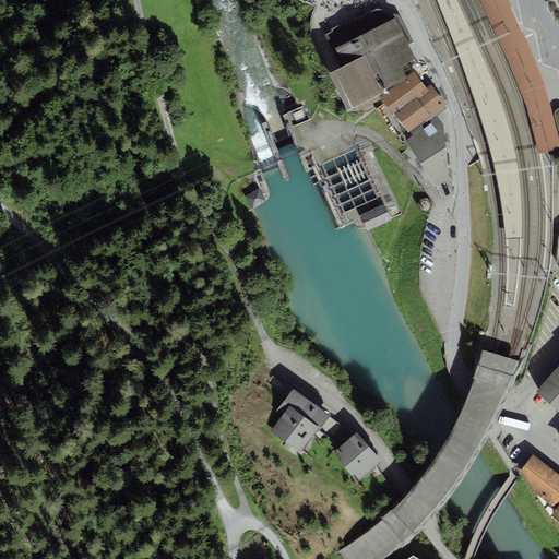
[(504,114),(498,95),(477,44),(456,0),(435,0),(456,49),(475,102),(488,141),(495,168),(501,206),(506,238),(522,237),(521,212),(521,192),(518,165),(514,149),(511,135),(504,114)]
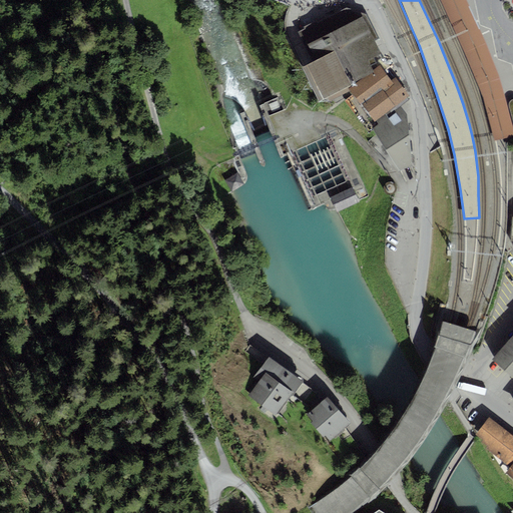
[(442,0),(472,64),(480,82),(487,102),(492,118),(496,138),(512,133),(512,127),(500,79),(478,30),(466,0),(442,0)]
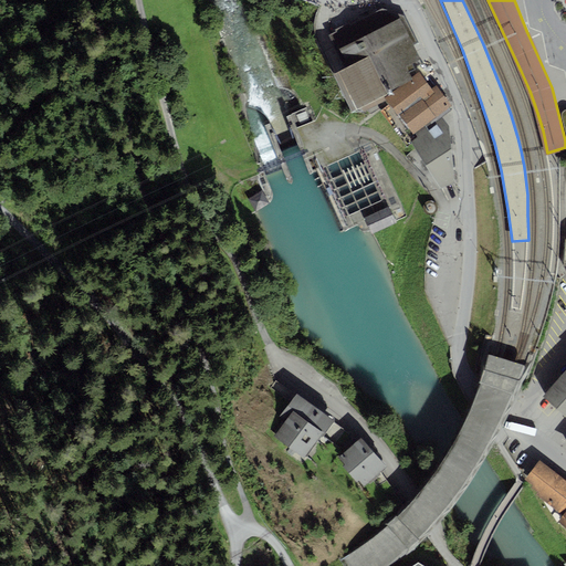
[(344,66),(336,70),(356,109),(360,107),(388,94),(387,92),(402,84),(412,80),(411,77),(406,65),(420,59),(412,44),(418,42),(412,32),(408,21),(405,17),(383,9),(350,24),(349,22),(335,29),(336,31),(328,35),(344,66)]
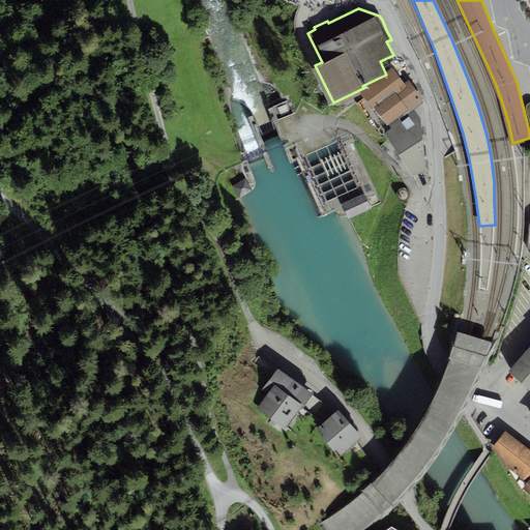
[(333,102),(315,65),(312,68),(329,105),(333,102)]
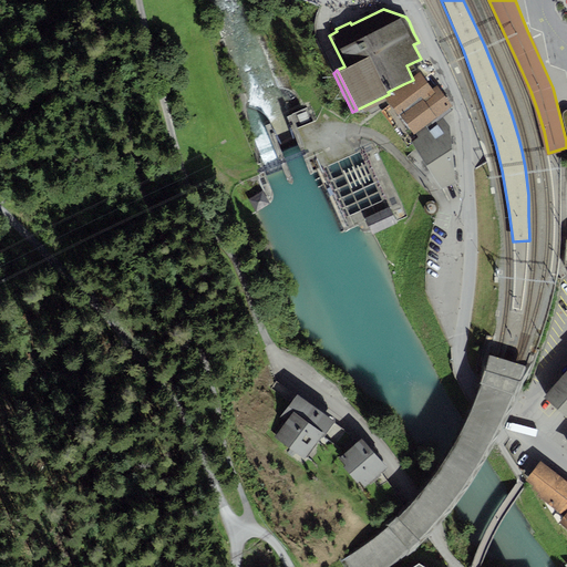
[(387,101),(414,134),(415,133),(425,126),(426,129),(442,116),(452,110),(450,107),(453,105),(436,85),(432,89),(420,72),(412,78),(413,80),(403,84),(389,95),(385,98),(387,101)]
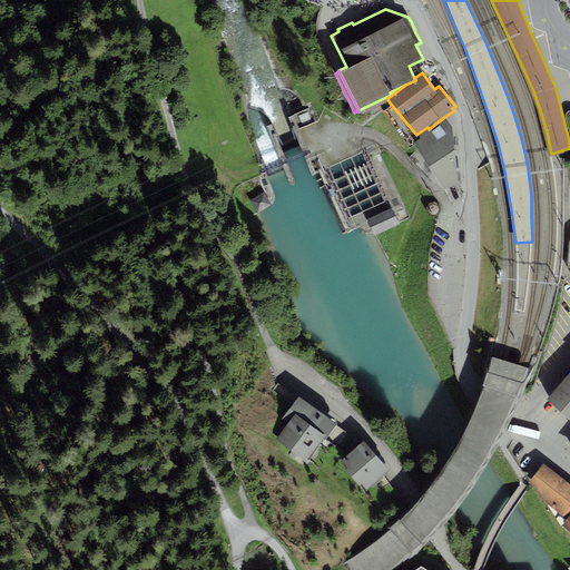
[(391,95),(363,108),(365,112),(389,101),(387,98),(391,96),(391,95)]
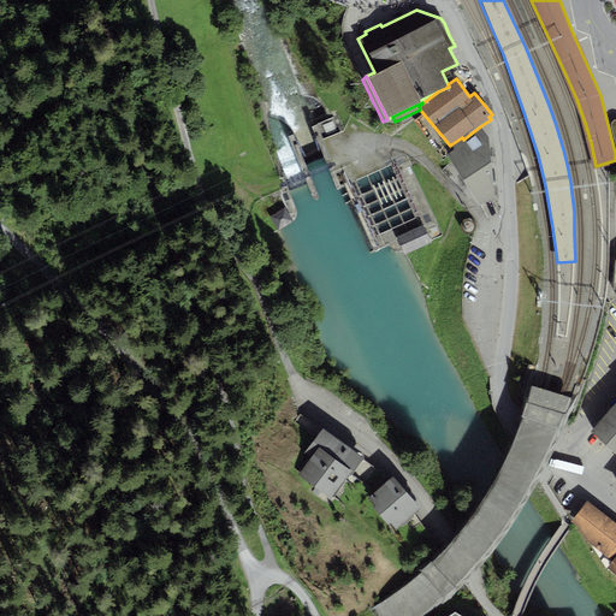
[(454,148),(446,154),(479,205),(495,199),(489,137),(480,126),(463,140),(462,137),(451,144),(454,148)]
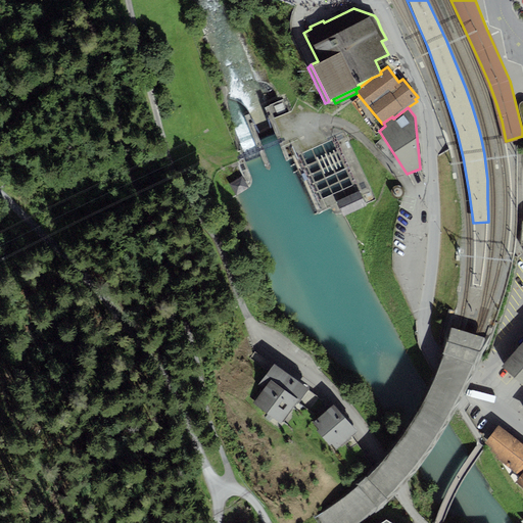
[(242,176),(228,183),(234,194),(247,187),(242,176)]
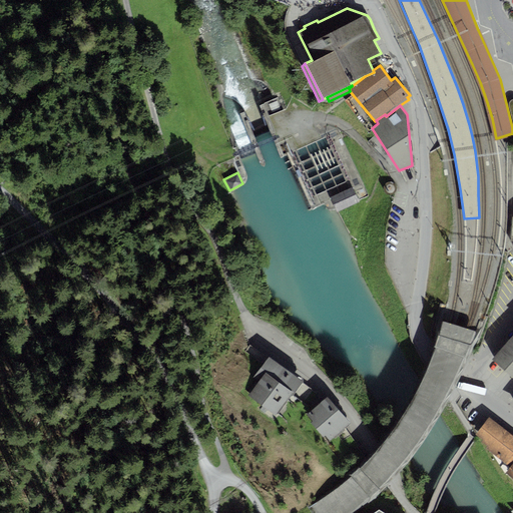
[(339,212),(361,202),(354,188),(332,198),(339,212)]
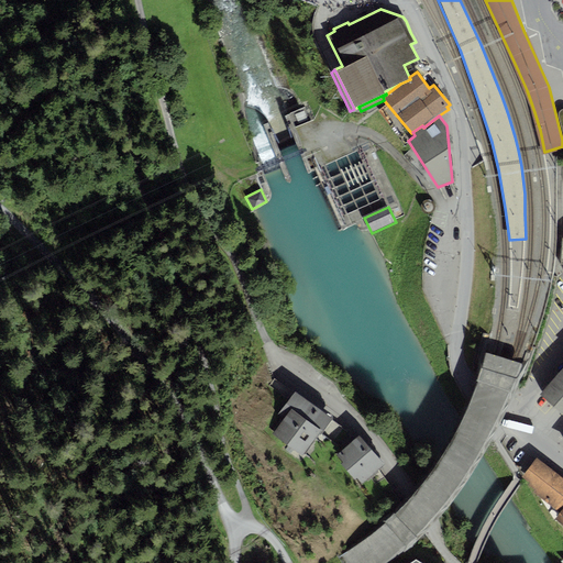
[(562,367),(540,394),(562,414),(562,367)]
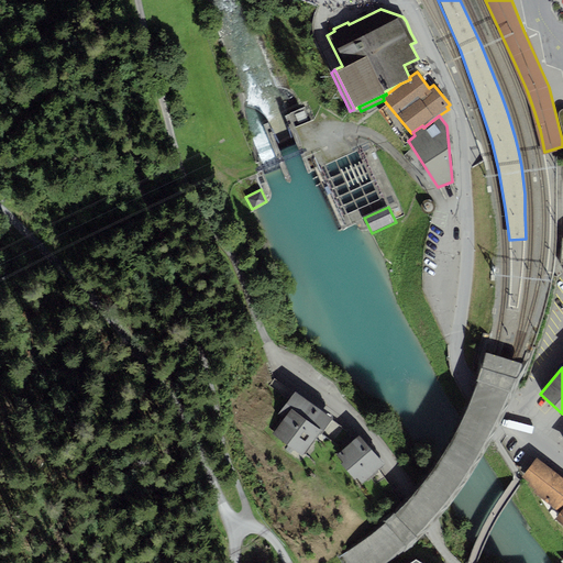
[(332,416),(295,388),(275,415),(282,419),(271,434),(302,457),(319,434),(321,435),(332,420),(332,416)]
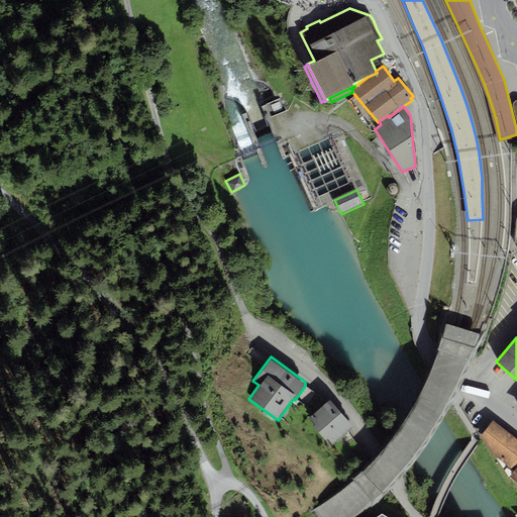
[(353,425),(329,399),(309,417),(315,424),(313,426),(325,440),(327,438),(332,444),(353,425)]
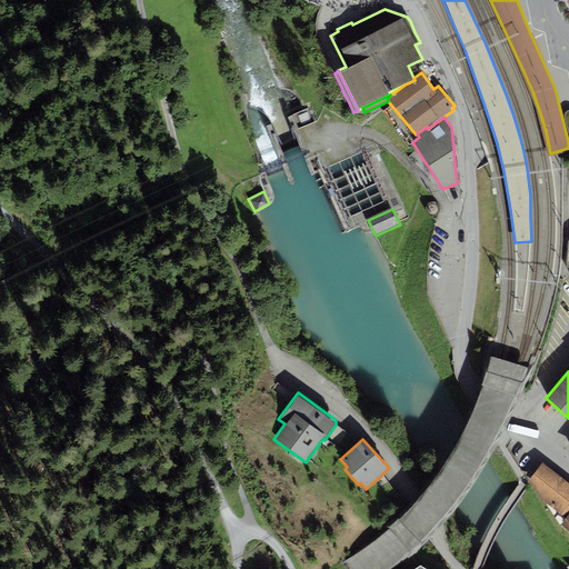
[(568,512),(568,482),(541,462),(527,482),(535,488),(533,490),(540,496),(539,498),(546,503),(560,526),(560,525),(568,512)]
